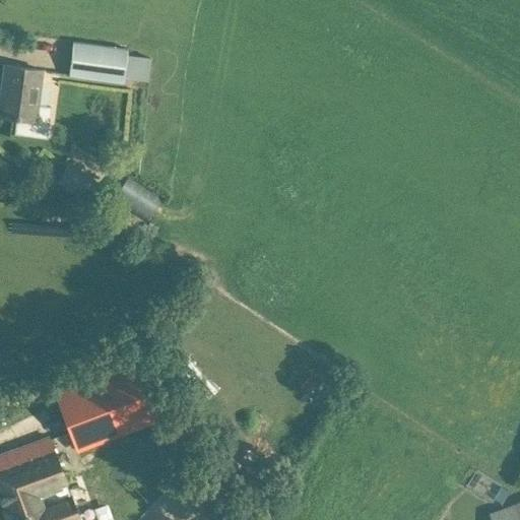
[(126,50),(71,43),(66,77),(123,84),(126,50)]
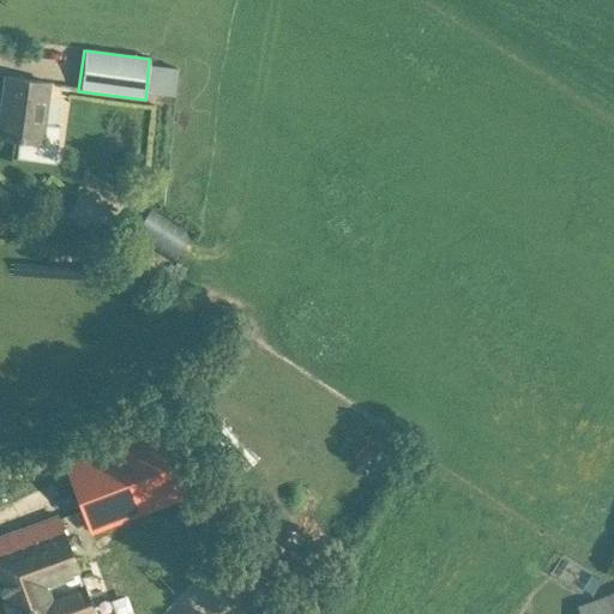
[(2,137),(25,139),(40,142),(48,83),(5,77),(1,102),(6,102),(2,137)]
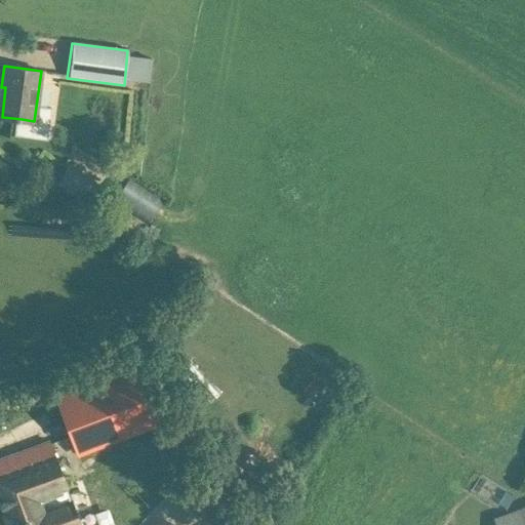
[(107,190),(67,163),(55,179),(95,206),(107,190)]
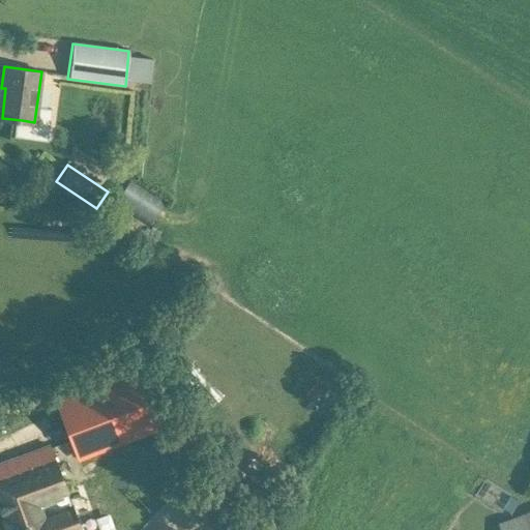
[(56,400),(79,463),(165,430),(151,393),(137,400),(128,373),(56,400)]
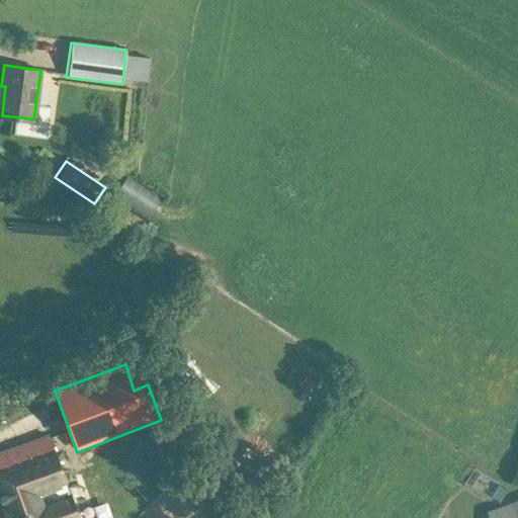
[(5,450),(0,452),(0,496),(8,517),(74,517),(61,482),(65,481),(48,435),(5,450)]
